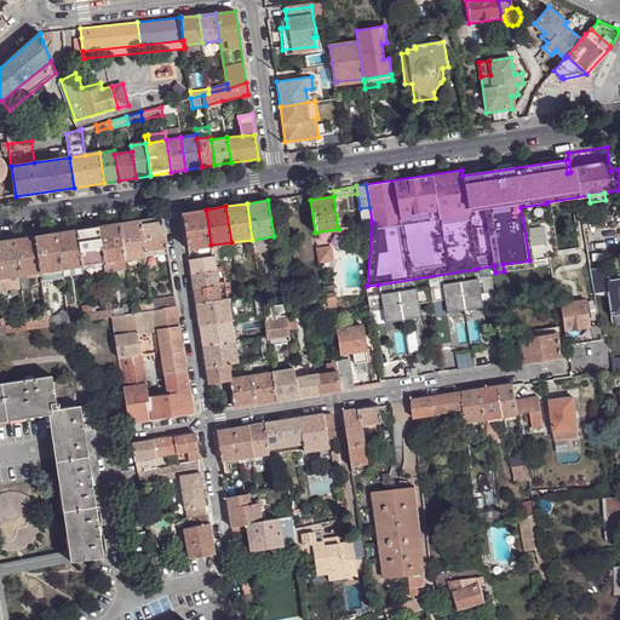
[(182,213),(188,250),(211,245),(206,210),(182,213)]
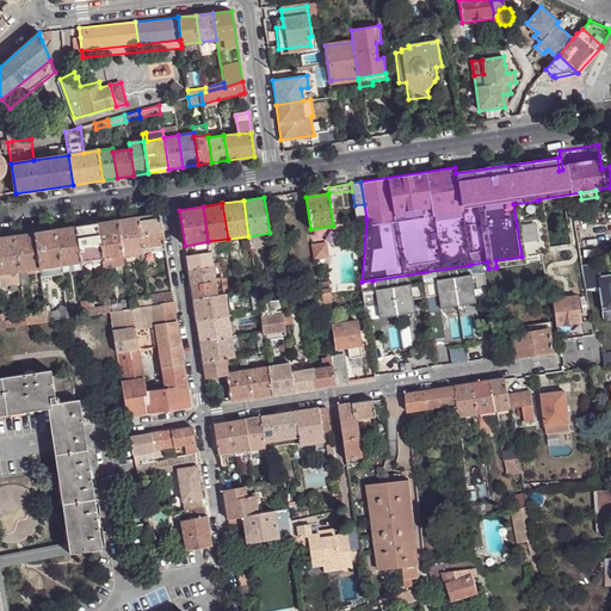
[(160,213),(139,216),(143,252),(165,248),(160,213)]
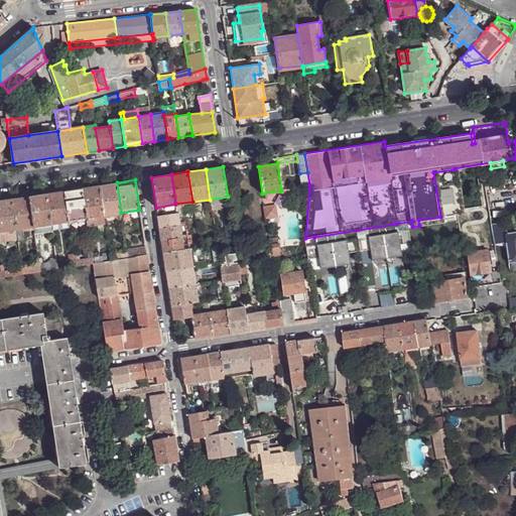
[(117,182),(99,185),(104,216),(121,213),(117,182)]
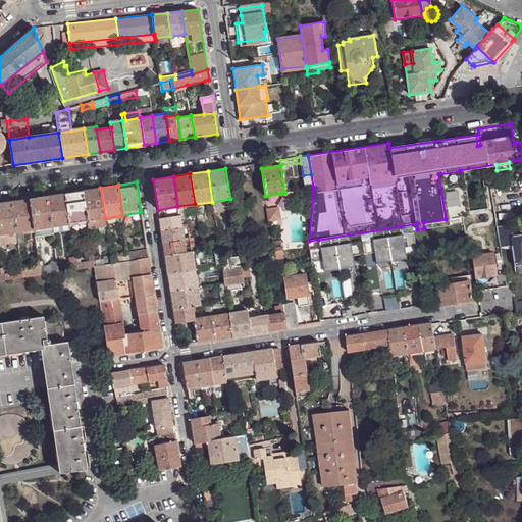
[(100,188),(83,190),(88,220),(105,218),(100,188)]
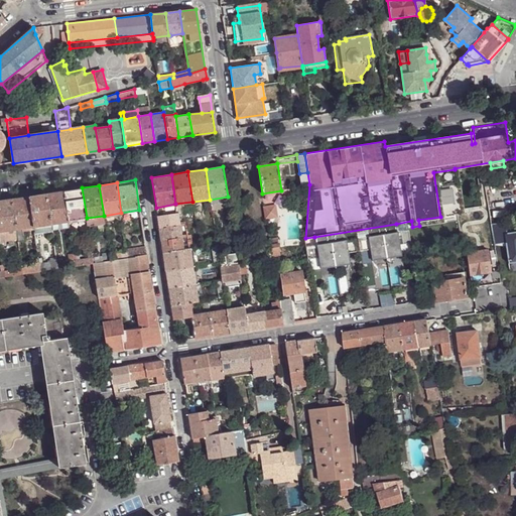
[(82,187),(65,190),(69,221),(87,218),(82,187)]
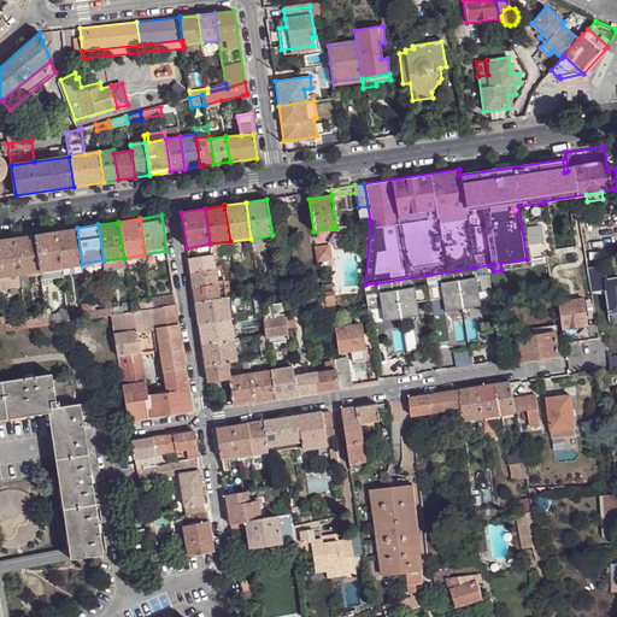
[(77,228),(56,231),(62,268),(82,264),(77,228)]
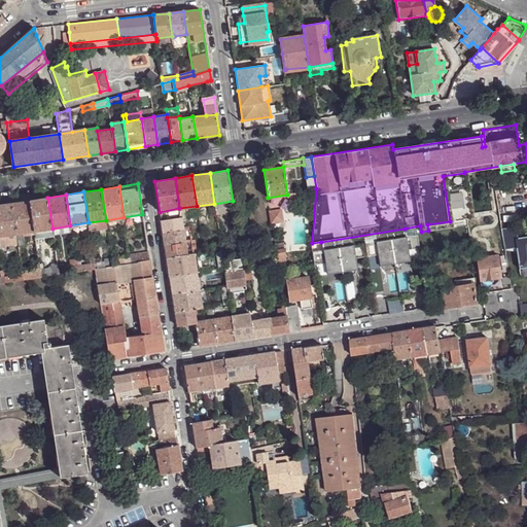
[(47,198),(30,200),(34,231),(53,229),(47,198)]
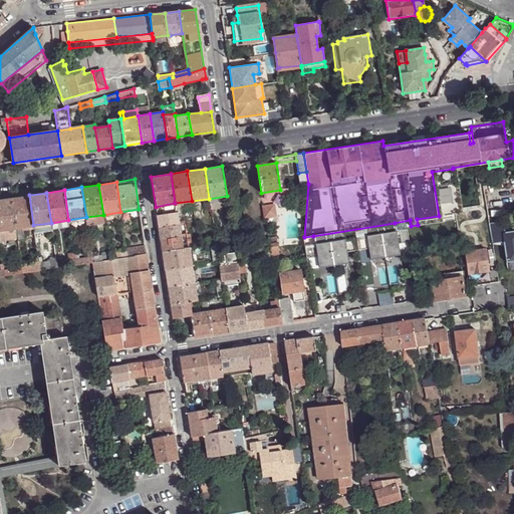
[(29,195),(12,198),(16,227),(33,225),(29,195)]
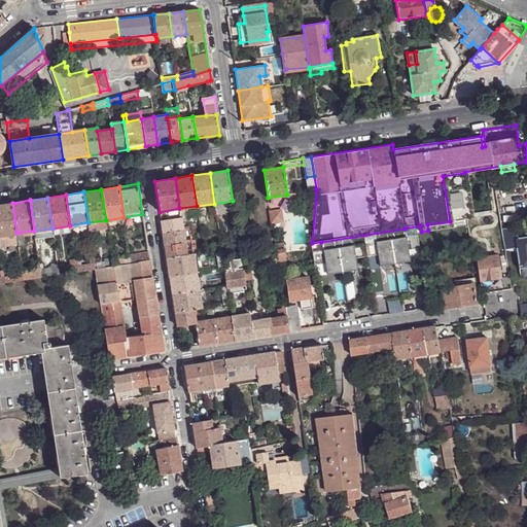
[(234,210),(233,201),(214,204),(216,213),(234,210)]
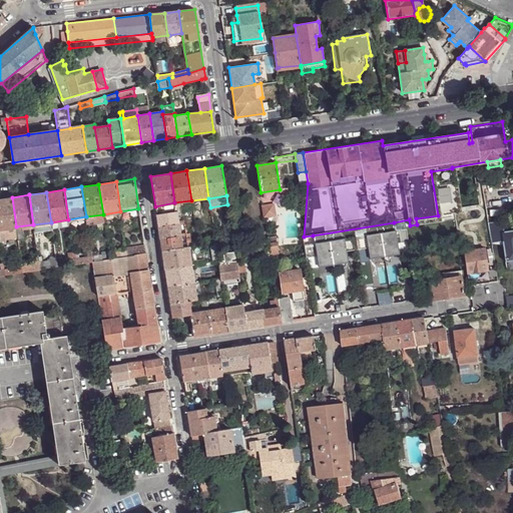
[(12,197),(0,198),(0,241),(0,242),(6,241),(6,240),(18,238),(16,226),(12,197)]
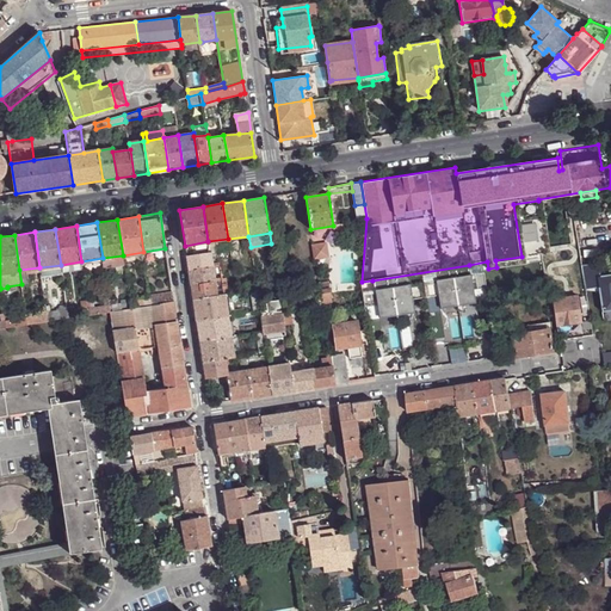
[(229,251),(251,247),(248,236),(228,239),(229,251)]
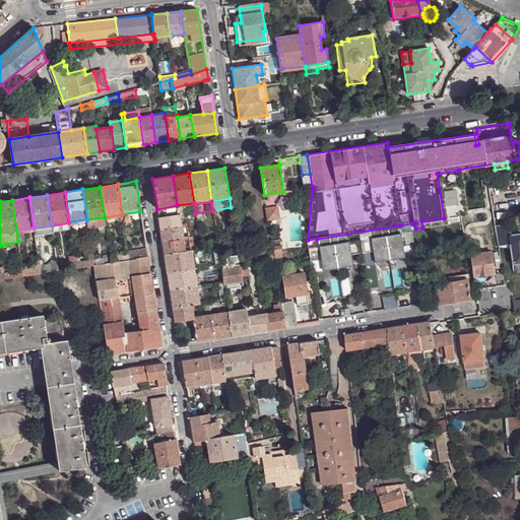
[(194,203),(177,205),(177,211),(185,215),(195,213),(194,203)]
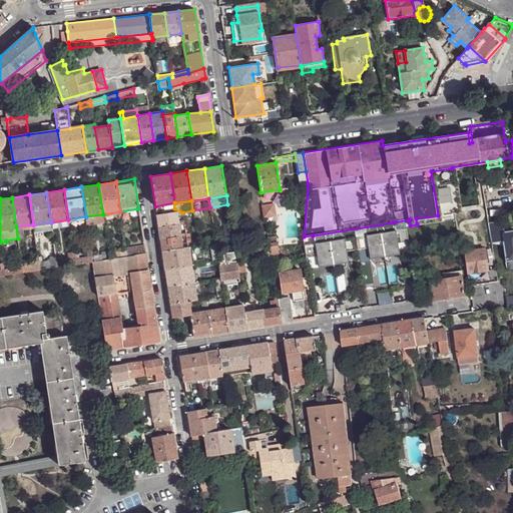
[(155,206),(156,214),(174,212),(174,211),(174,208),(174,202),(155,206)]
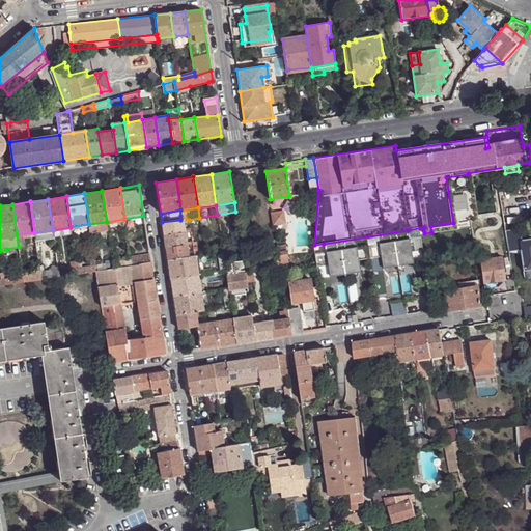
[(284,212),(272,214),(274,226),(286,224),(284,212)]
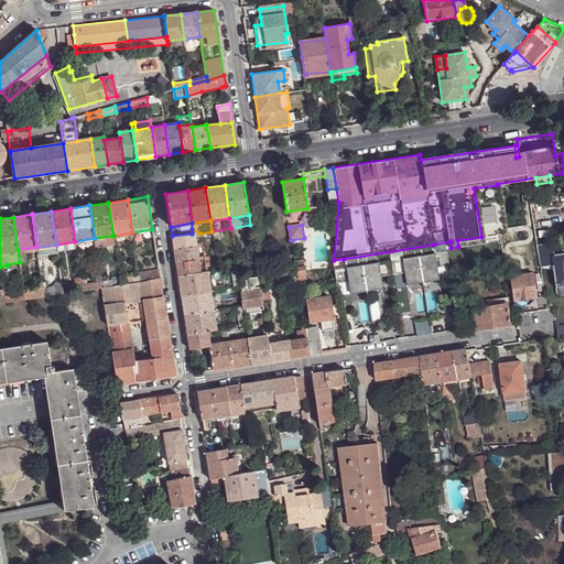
[(192,234),(172,236),(174,250),(195,247),(194,232),(192,232),(192,234)]
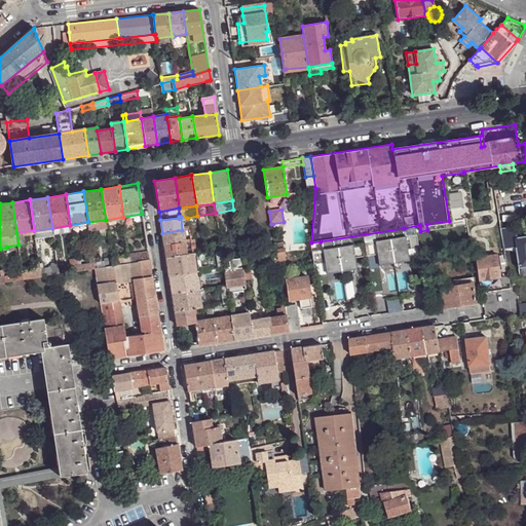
[(106,220),(88,222),(89,231),(108,229),(106,220)]
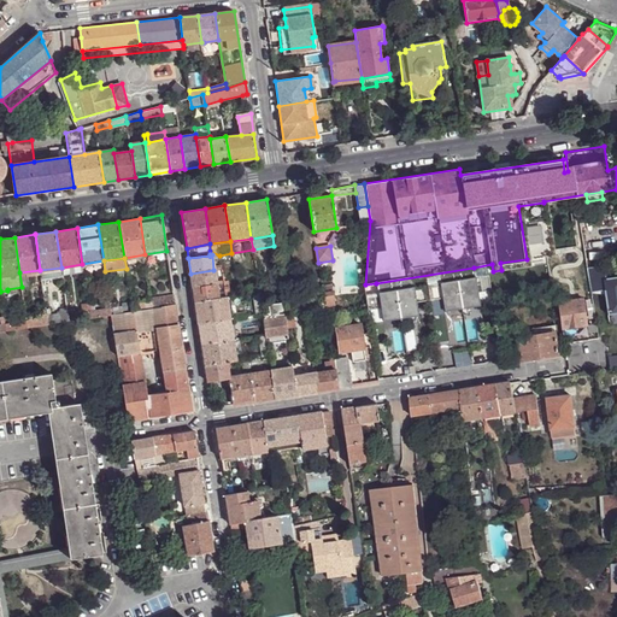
[(82,264),(62,268),(63,275),(83,271),(82,264)]
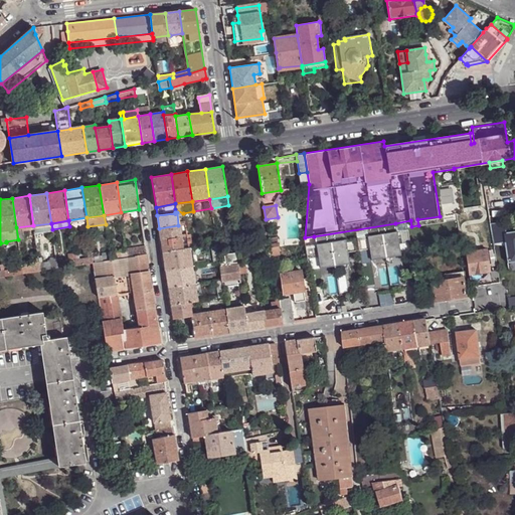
[(504,222),(490,224),(494,244),(504,242),(508,264),(514,262),(514,231),(506,233),(504,222)]
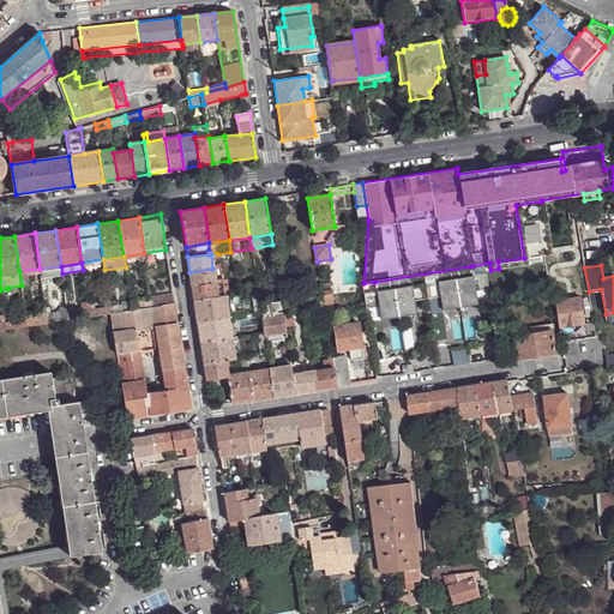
[(61,266),(40,269),(42,280),(62,277),(62,274),(61,266)]
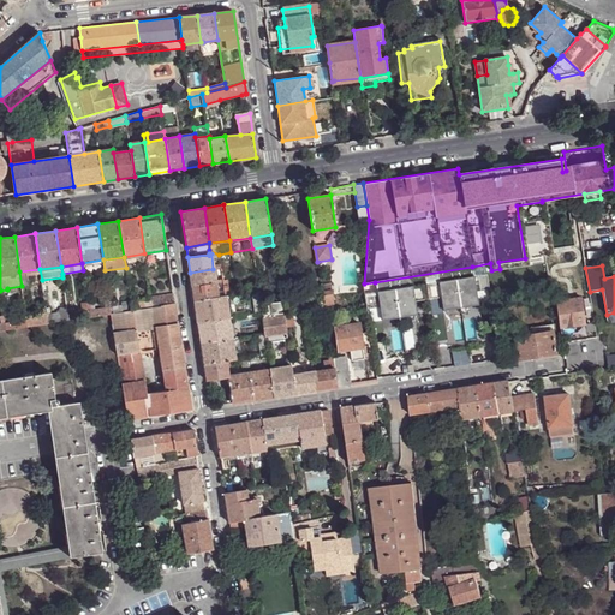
[(472,267),(375,282),(377,292),(364,294),(366,309),(380,308),(382,317),(416,312),(415,302),(441,297),(442,308),(477,302),(476,292),(488,290),(485,274),(473,276),(472,267)]
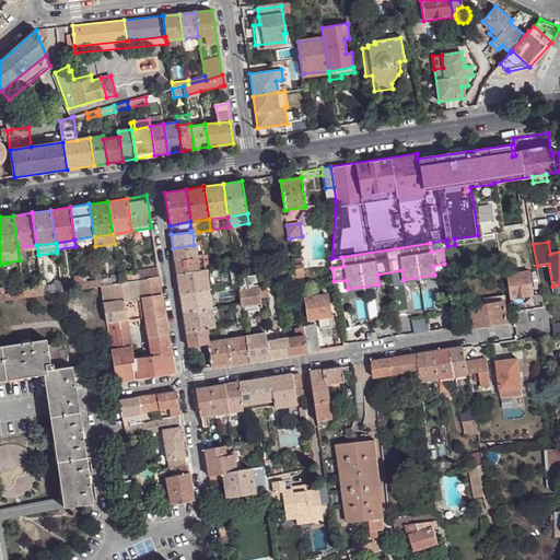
[(196,257),(194,245),(173,248),(175,260),(196,257)]
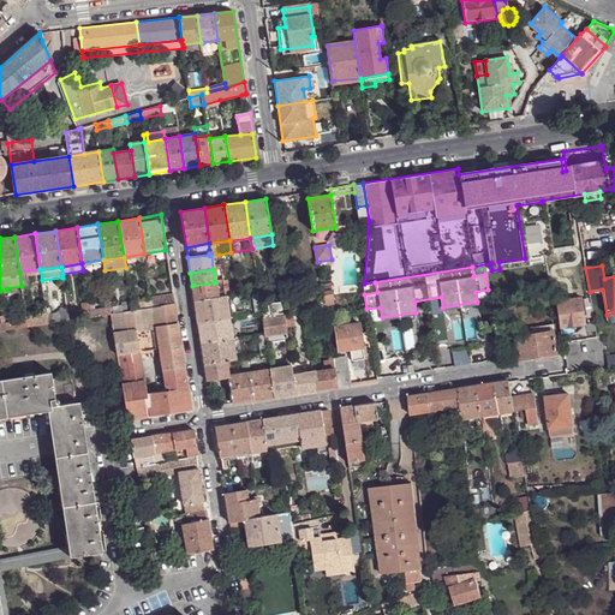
[(218,297),(215,282),(192,286),(195,300),(218,297)]
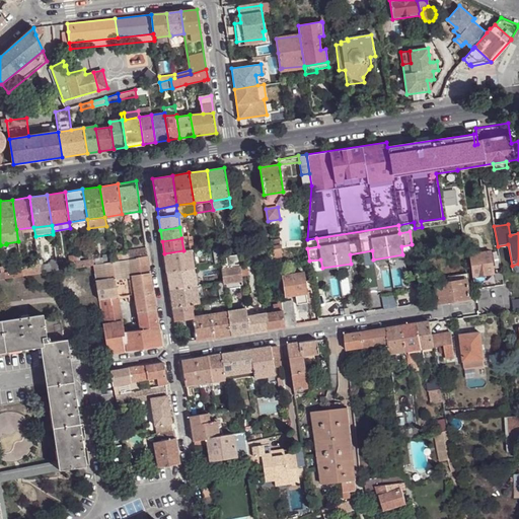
[(271,243),(274,258),(280,257),(281,256),(281,255),(279,241),(279,240),(277,239),(271,240),(271,243)]
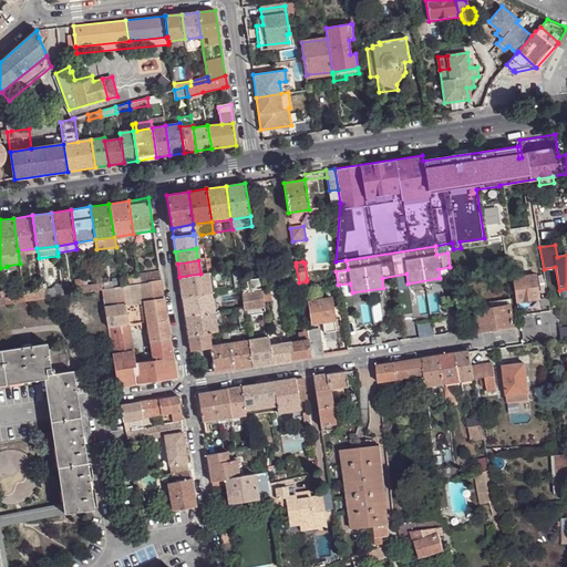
[(235,289),(240,288),(238,268),(232,269),(235,289)]
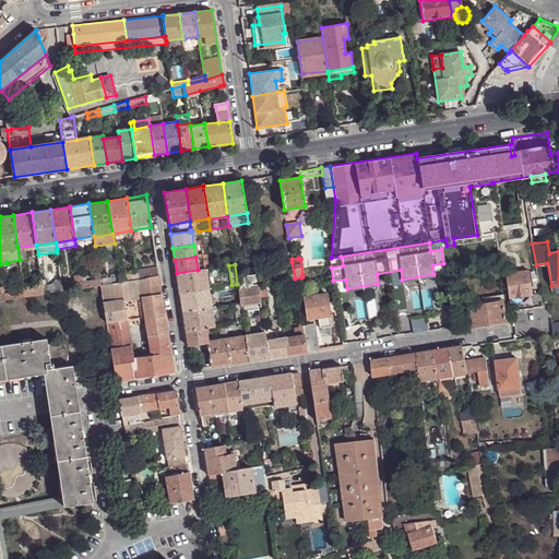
[(139,273),(140,280),(158,276),(157,270),(157,268),(139,269),(139,273)]
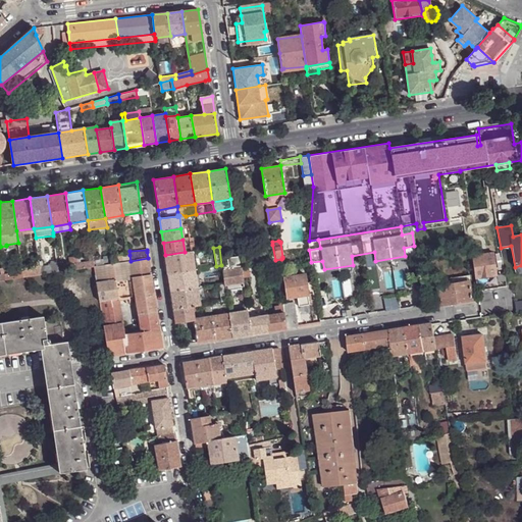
[(192,251),(191,251),(185,252),(165,255),(167,273),(195,269),(192,251)]
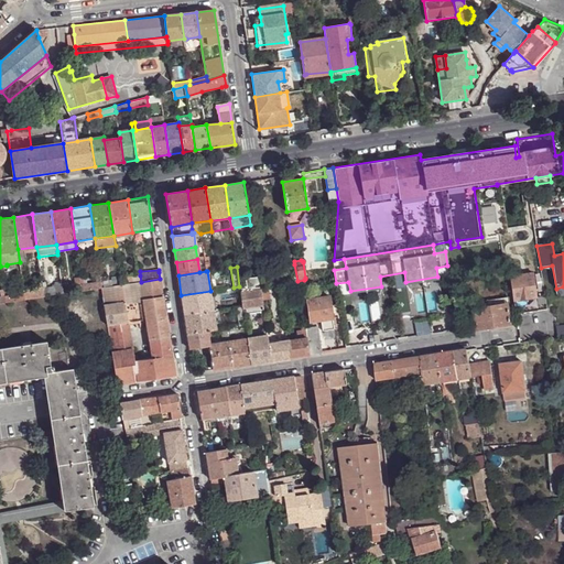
[(533,273),(510,277),(513,300),(537,296),(533,273)]
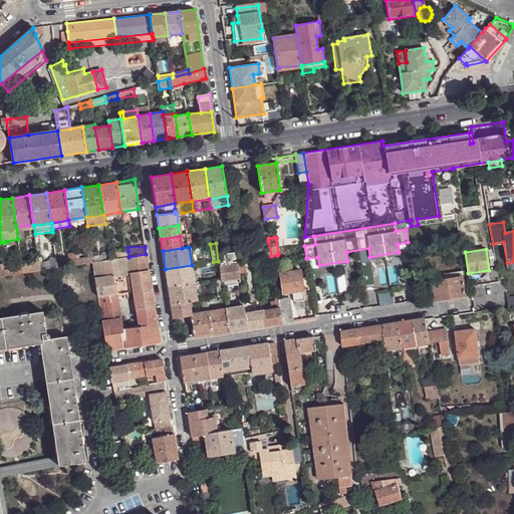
[(127,251),(110,253),(111,259),(129,257),(127,251)]
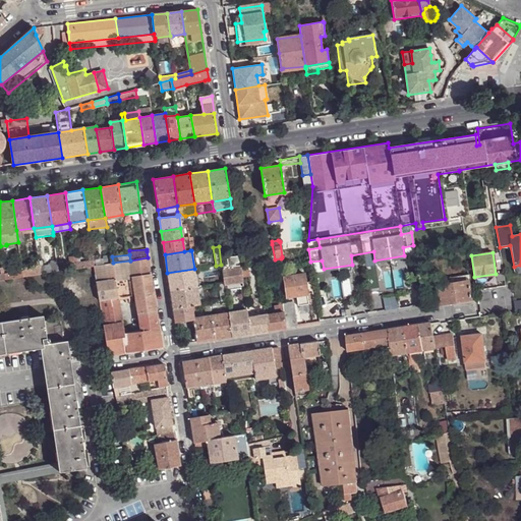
[(239,267),(238,254),(227,256),(227,264),(221,265),(222,270),(239,267)]
